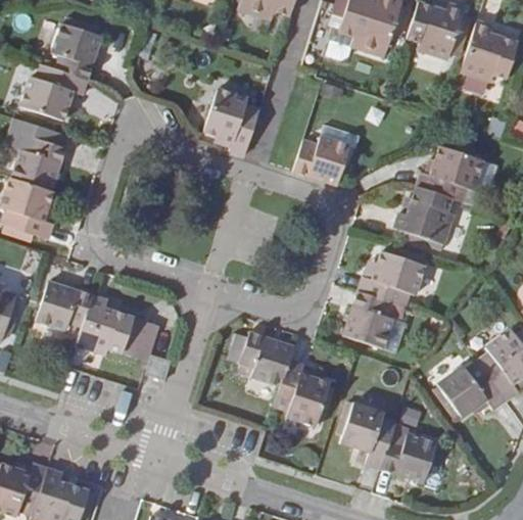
[(289,15),(293,0),(241,0),(239,9),(272,20),(275,11),(289,15)]
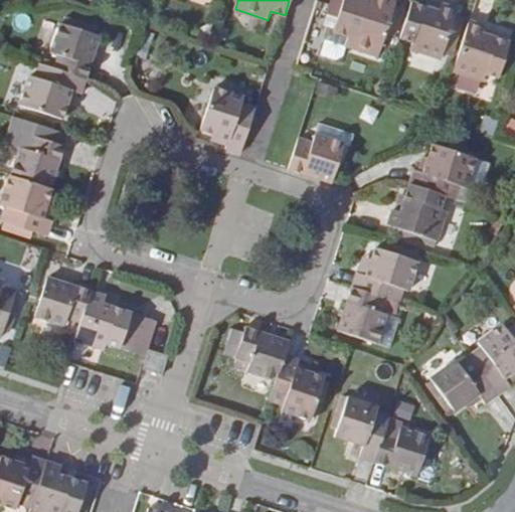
[(343,0),(334,30),(350,35),(347,45),(380,56),(387,32),(389,25),(394,11),(396,4),(397,0),(343,0)]
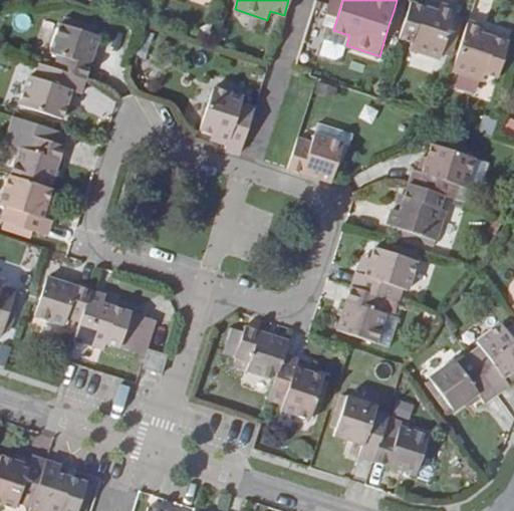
[(440,10),(411,1),(399,37),(415,40),(412,48),(441,58),(456,13),(458,8),(443,3),(440,10)]
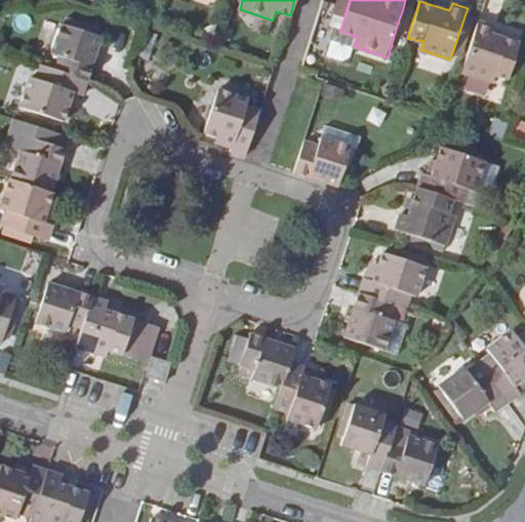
[(412,7),(404,4),(402,11),(409,14),(412,7)]
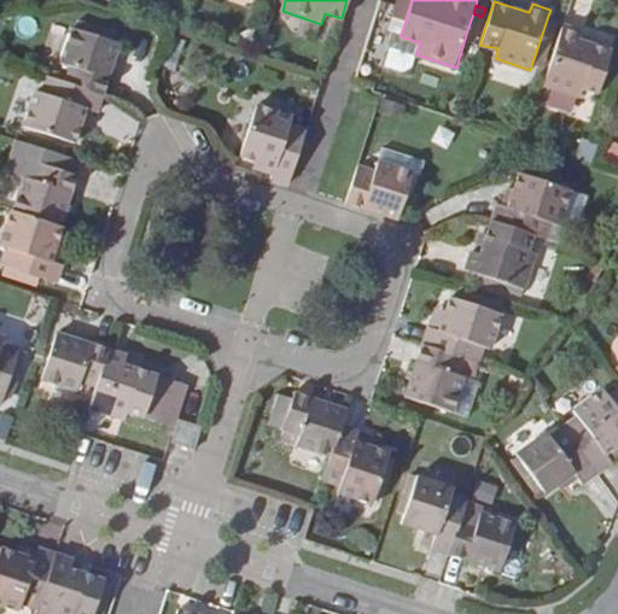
[(482,17),(473,13),(467,30),(477,34),(482,17)]
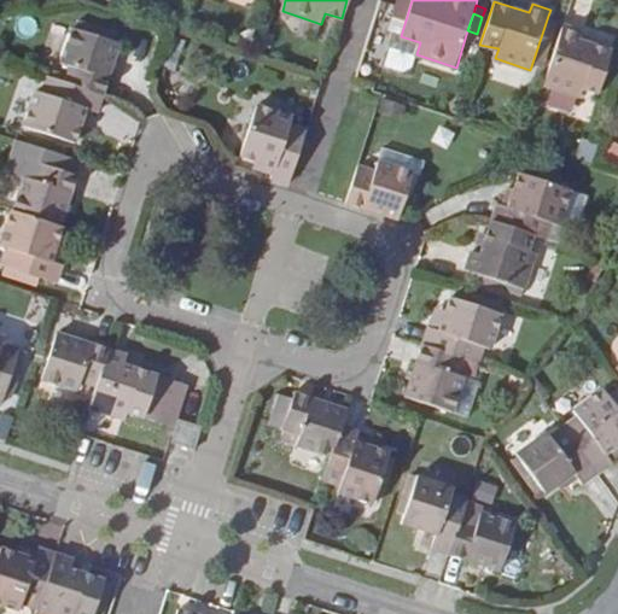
[(557,19),(548,16),(530,70),(540,72),(557,19)]
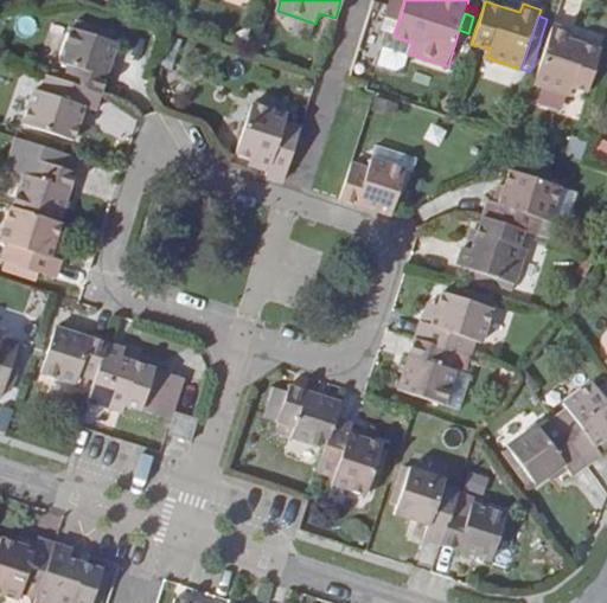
[(574,29),(554,21),(535,82),(572,94),(574,85),(589,90),(604,49),(570,38),(574,29)]
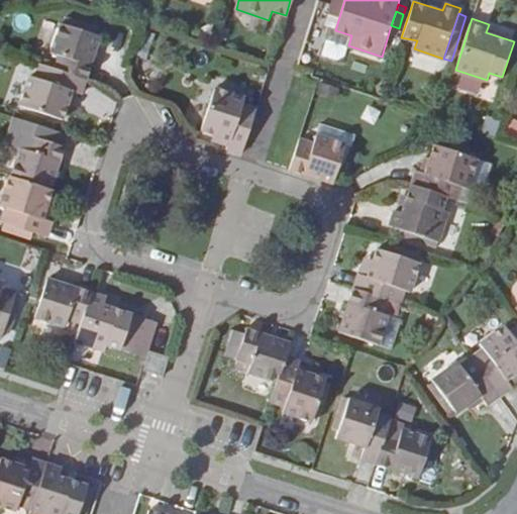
[(57,68),(86,78),(101,33),(63,22),(53,52),(61,55),(57,68)]
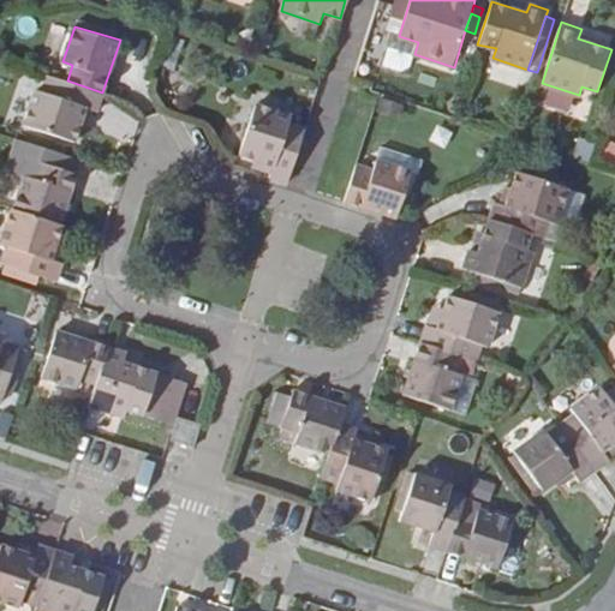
[(475,34),(465,30),(463,39),(472,41),(475,34)]
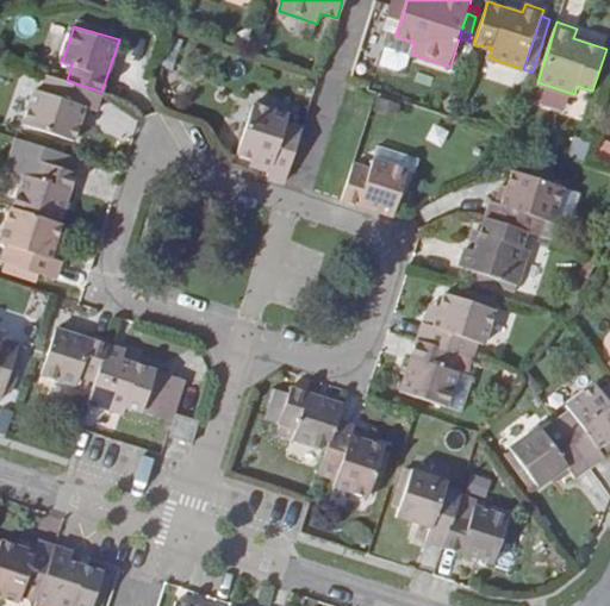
[(383,63),(405,70),(411,54),(415,42),(396,36),(392,35),(383,63)]
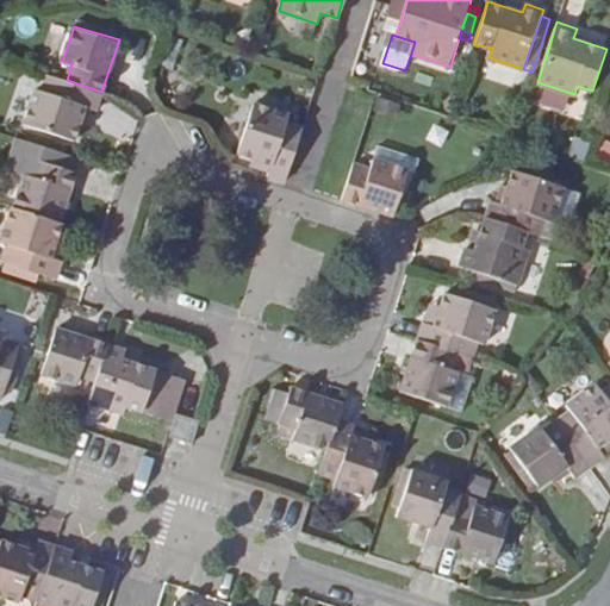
[(97,107),(101,92),(49,75),(44,92),(38,89),(26,124),(74,138),(86,105),(97,107)]
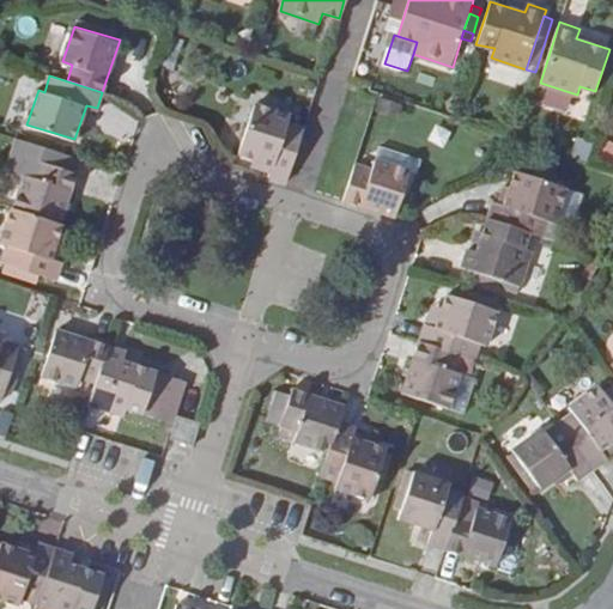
[(287,182),(305,126),(289,121),(291,114),(256,103),(240,152),(274,163),(271,175),(287,182)]
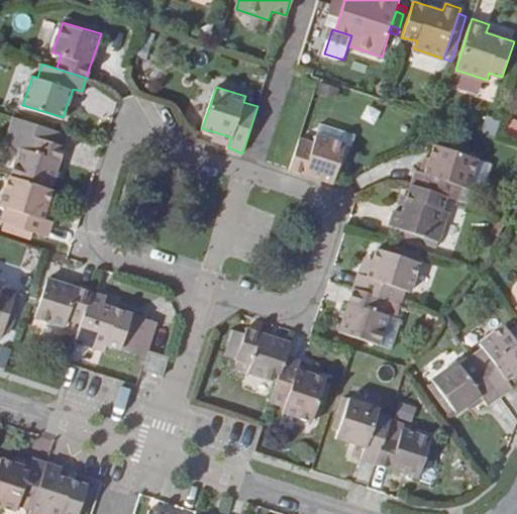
[(39,123),(15,116),(13,124),(36,131),(39,123)]
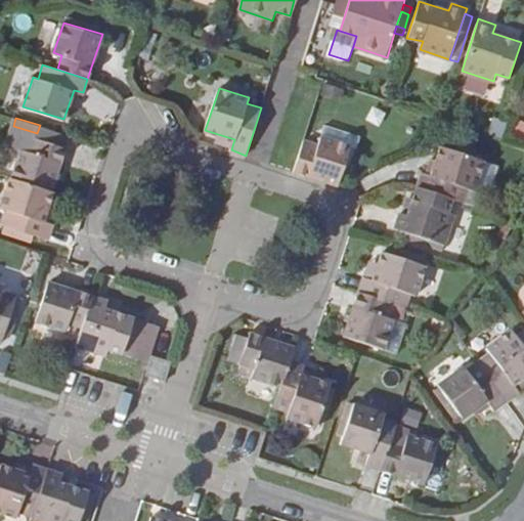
[(352,145),(357,146),(360,136),(324,124),(321,135),(352,145)]
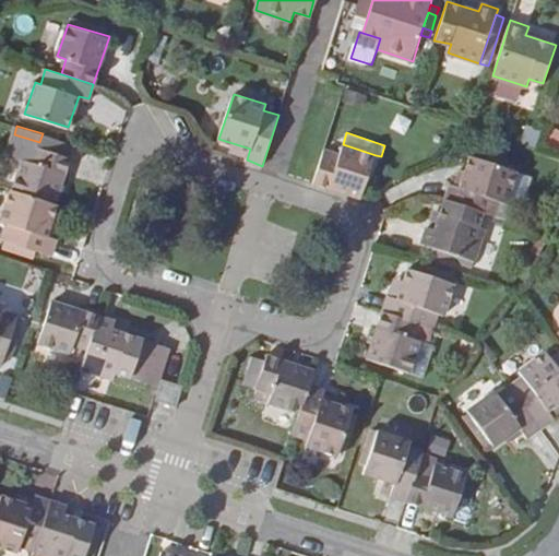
[(22,160),(12,190),(55,204),(70,157),(38,146),(39,142),(14,134),(7,154),(22,160)]
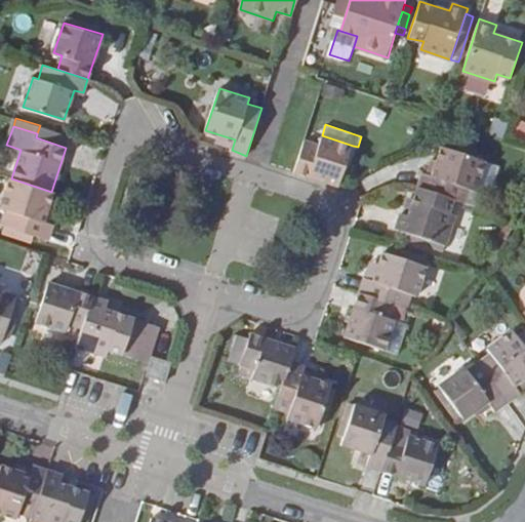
[(295,170),(339,186),(353,146),(322,135),(319,145),(306,139),(295,170)]
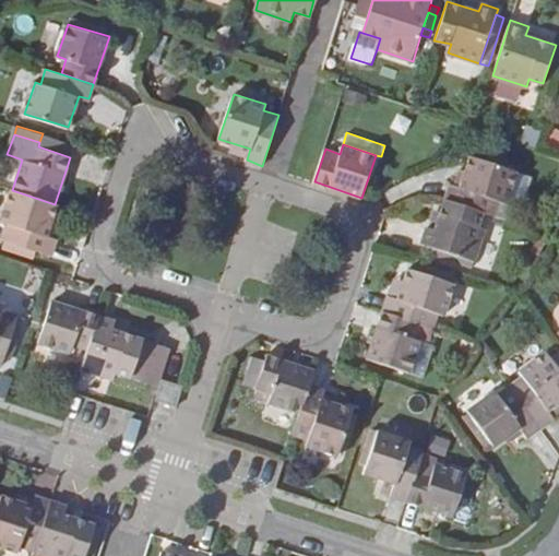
[(452,182),(447,200),(483,211),(497,216),(501,200),(507,202),(520,160),(476,145),(463,187),(452,182)]
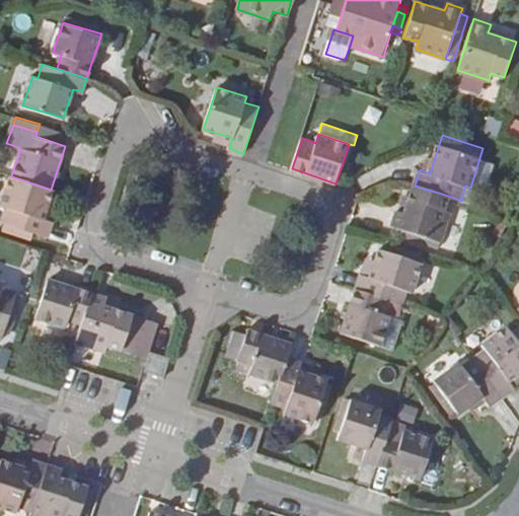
[(45,218),(53,191),(51,190),(11,176),(2,205),(6,207),(2,221),(49,237),(53,221),(45,218)]
